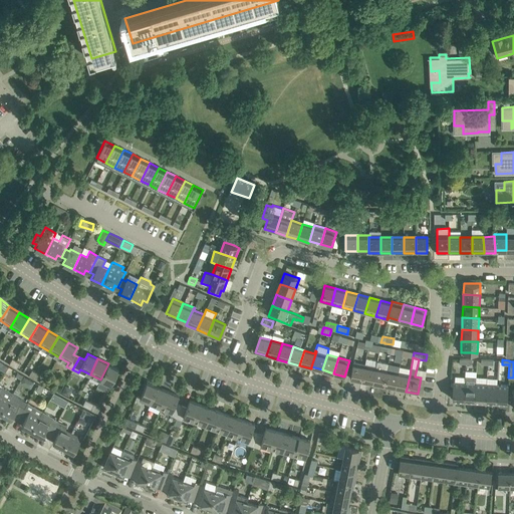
[(364,363),(353,361),(349,377),(361,379),(361,376),(364,363)]
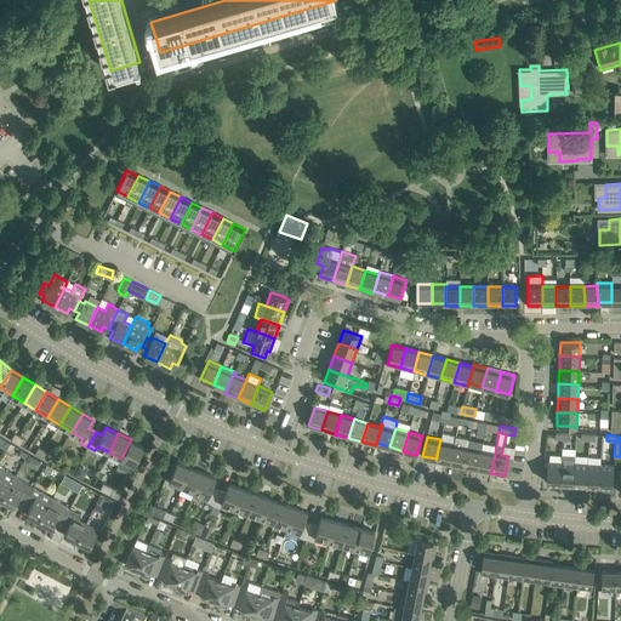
[(454,443),(450,462),(449,465),(463,467),(463,463),(465,456),(467,448),(468,439),(455,437),(454,443)]
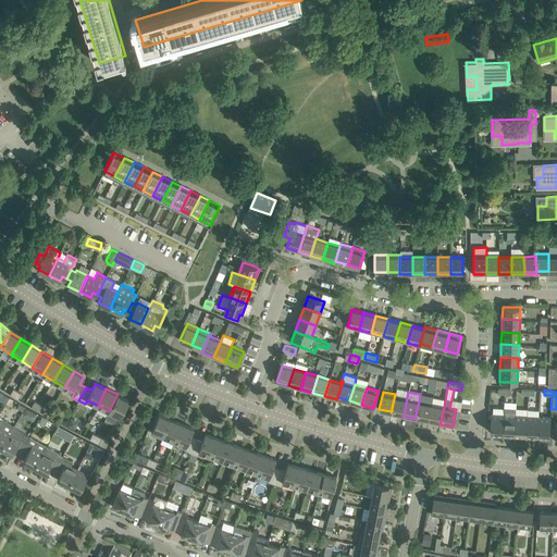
[(121,417),(130,399),(118,394),(109,411),(121,417)]
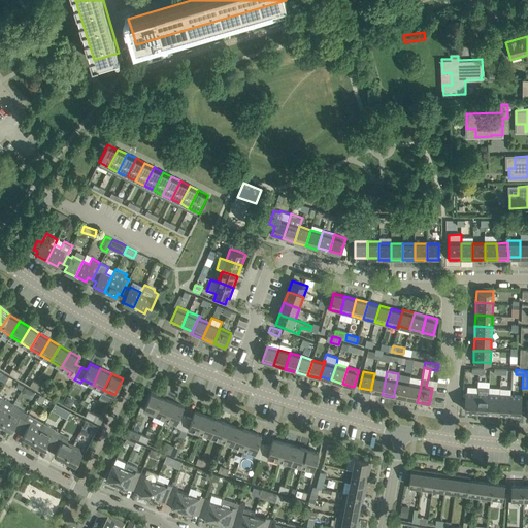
[(371,390),(383,393),(386,376),(374,373),(371,387),(371,390)]
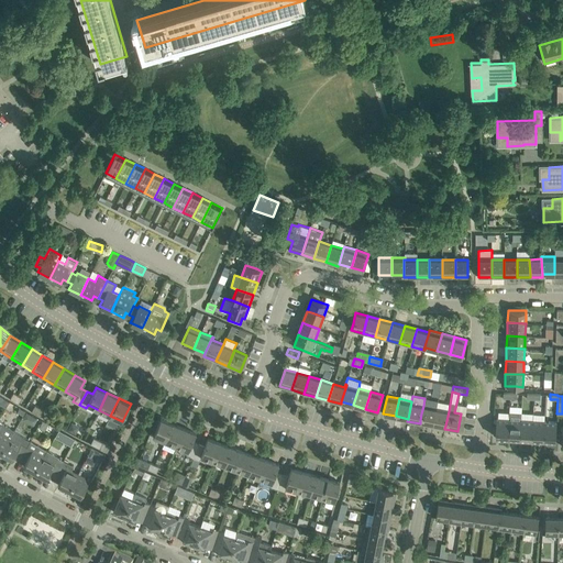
[(420,420),(420,423),(432,427),(432,424),(433,423),(435,409),(423,406),(421,414),(420,420)]
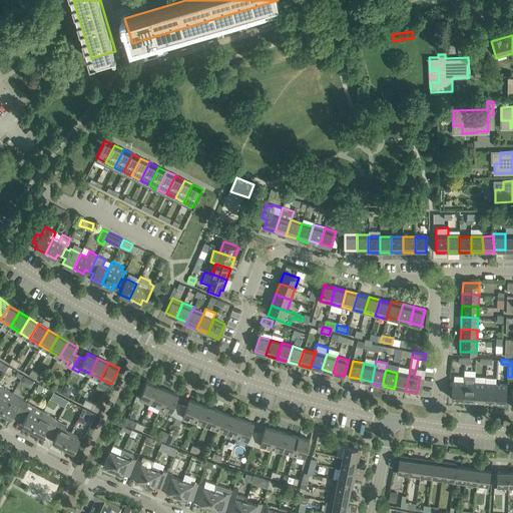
[(406,388),(409,375),(397,373),(395,386),(394,387),(394,389),(405,391),(406,388)]
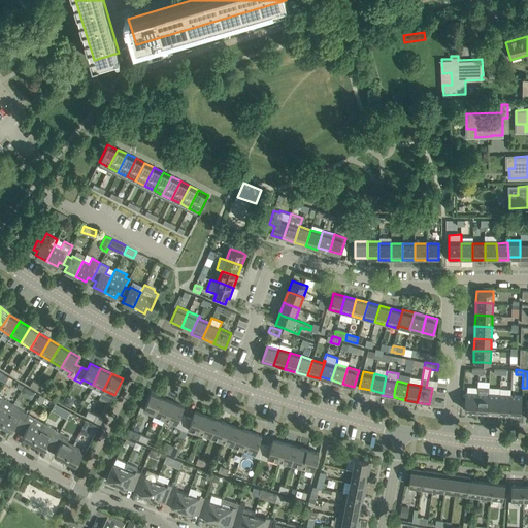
[(489,387),(477,386),(476,393),(475,409),(487,410),(488,394),(489,387)]
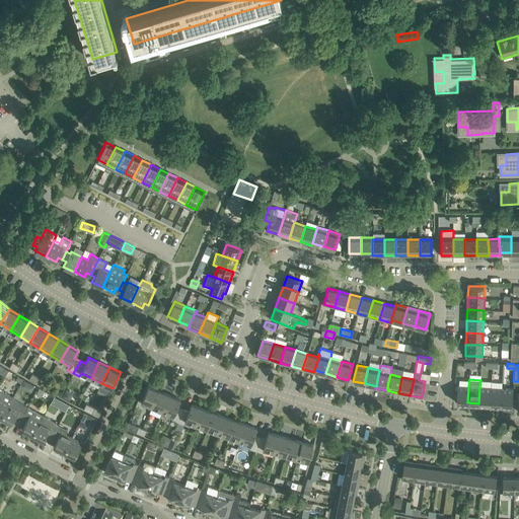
[(492,381),(492,387),(491,387),(490,404),(501,404),(502,388),(502,382),(492,381)]
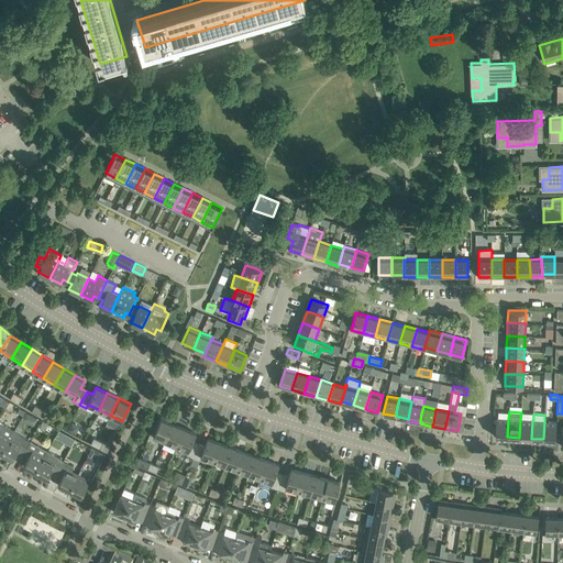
[(173,423),(161,418),(153,435),(165,441),(173,423)]
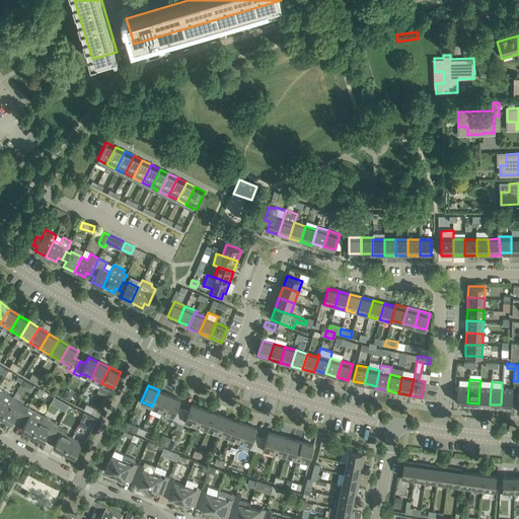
[(468,386),(467,386),(457,385),(456,402),(467,402),(468,386)]
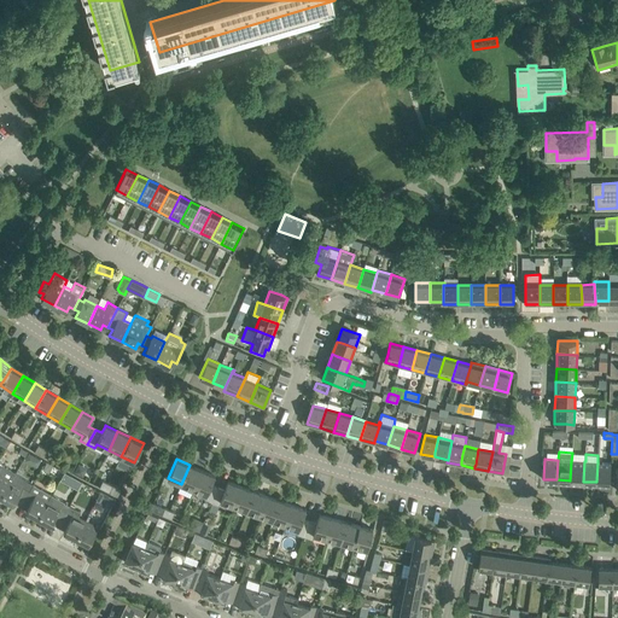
[(583,482),(584,461),(571,461),(570,481),(583,482)]
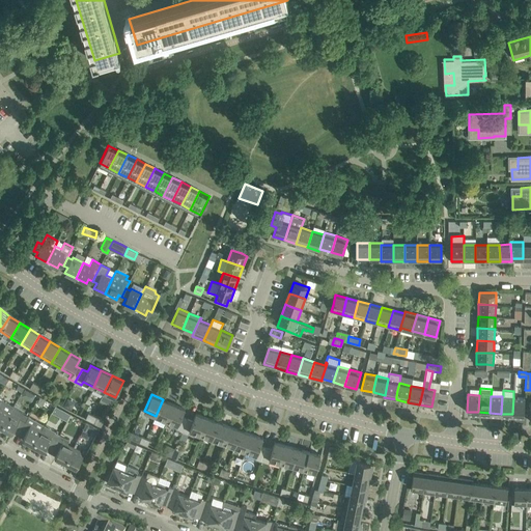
[(0,397),(0,426),(1,427),(3,422),(9,412),(12,407),(12,406),(0,397)]
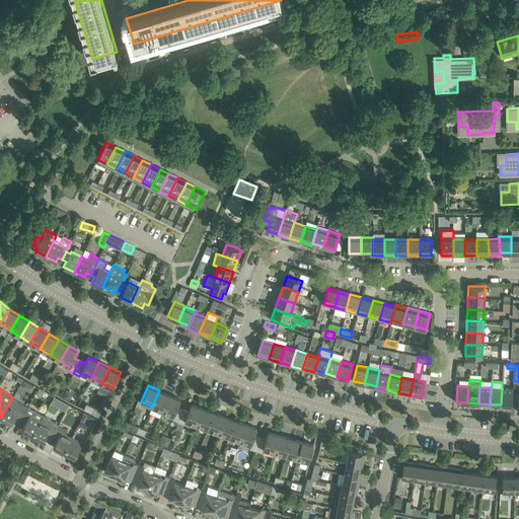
[(513,389),(502,388),(501,404),(512,405),(513,389)]
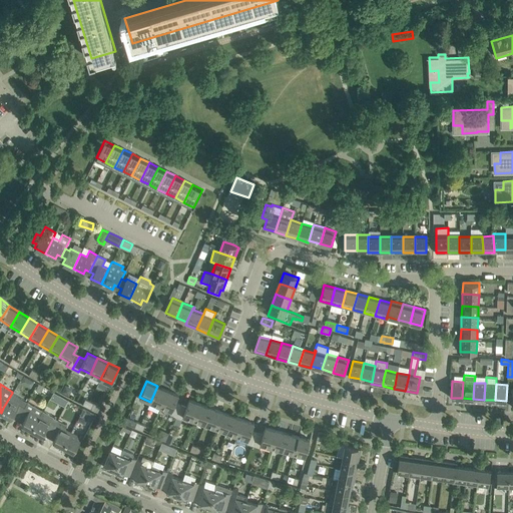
[(160,406),(167,390),(157,386),(150,402),(160,406)]
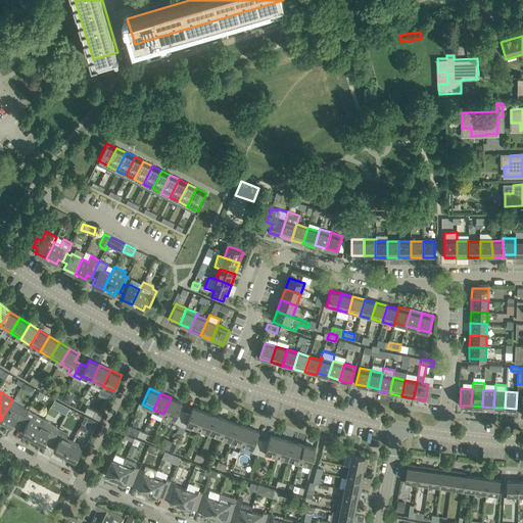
[(179,410),(182,402),(171,397),(163,414),(175,419),(173,422),(179,425),(184,412),(179,410)]
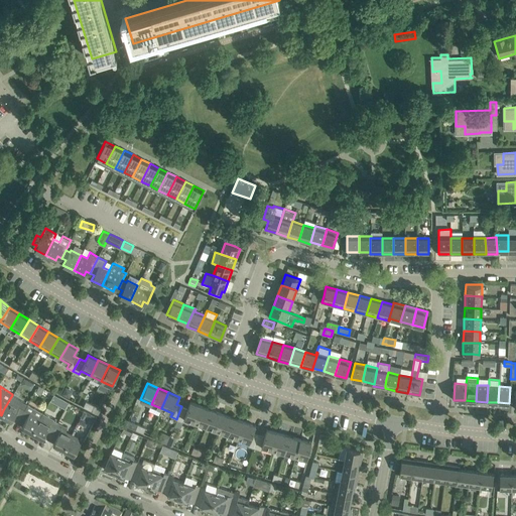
[(54,405),(59,396),(54,394),(49,403),(54,405)]
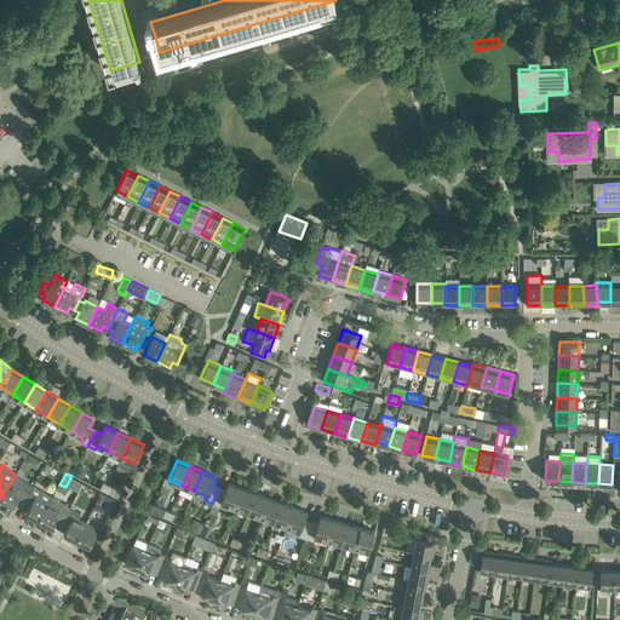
[(15,475),(11,481),(4,493),(1,499),(13,506),(16,501),(22,505),(23,504),(29,492),(33,486),(22,480),(15,475)]
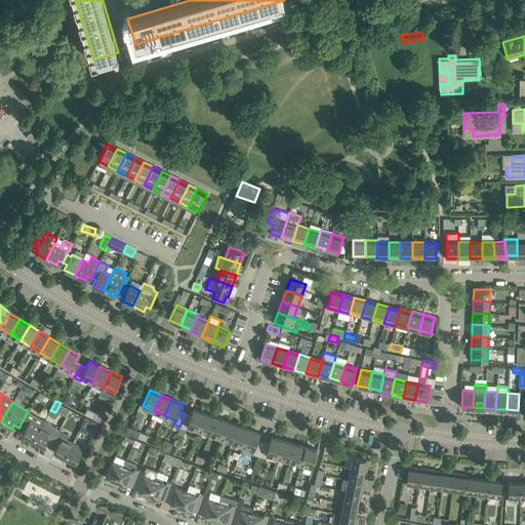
[(194,408),(193,410),(191,415),(185,413),(179,427),(186,429),(188,426),(198,430),(205,412),(194,408)]
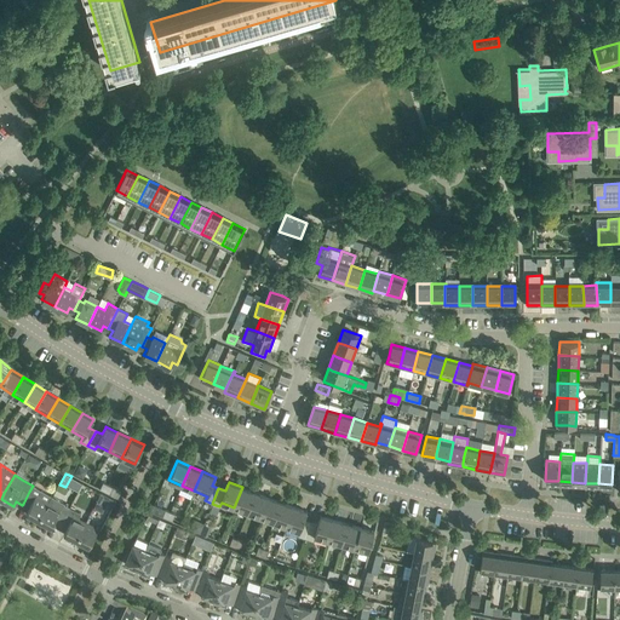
[(22,505),(28,509),(26,514),(39,520),(41,515),(49,503),(47,501),(51,497),(51,495),(33,486),(29,492),(23,504),(22,505)]
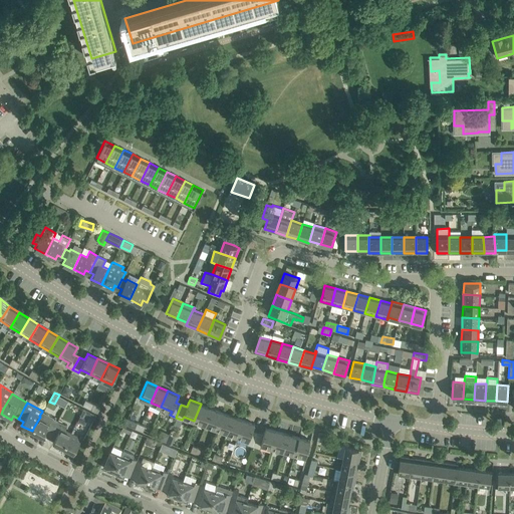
[(205,425),(211,408),(201,404),(194,421),(205,425)]
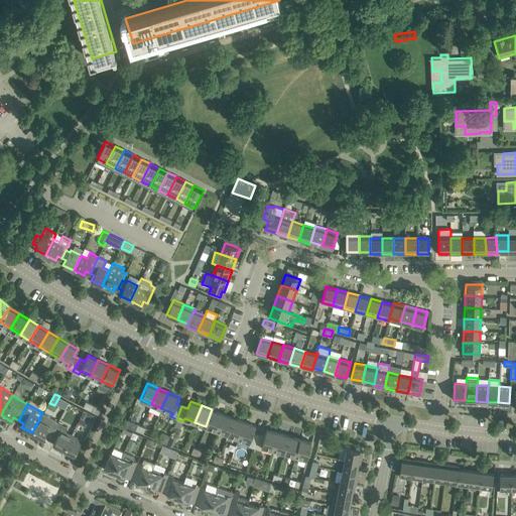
[(217,430),(223,413),(212,409),(206,426),(217,430)]
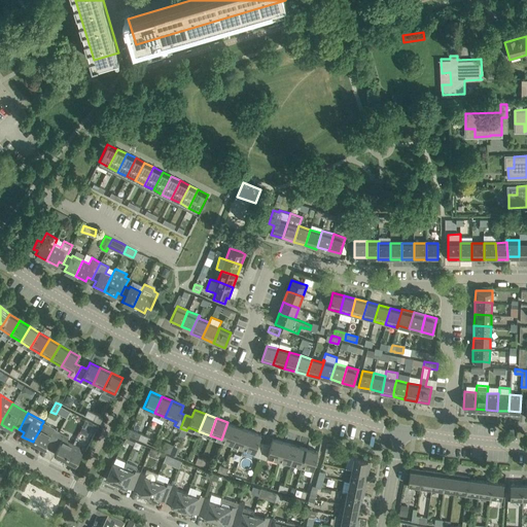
[(43,422),(40,426),(41,427),(35,437),(33,442),(43,448),(45,444),(50,447),(51,446),(57,435),(59,431),(54,428),(43,422)]
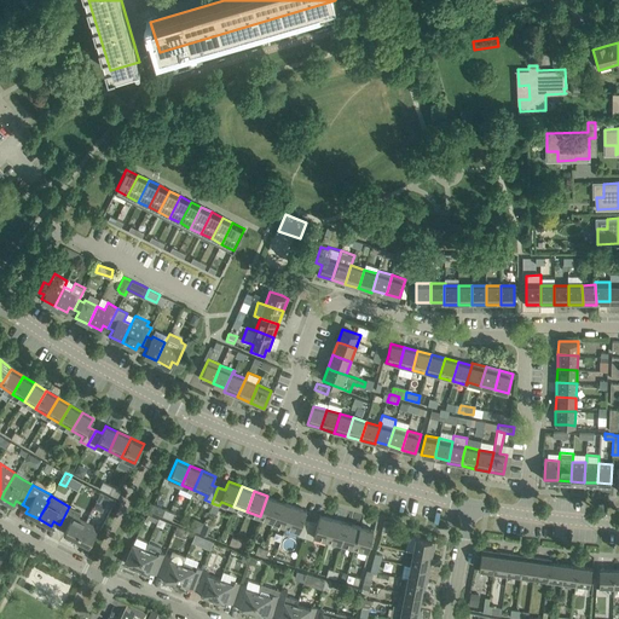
[(116,499),(109,496),(106,503),(113,505),(116,499)]
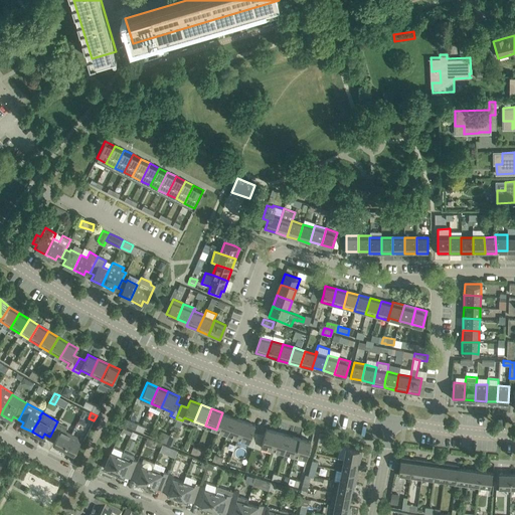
[(227,434),(233,416),(222,412),(216,430),(227,434)]
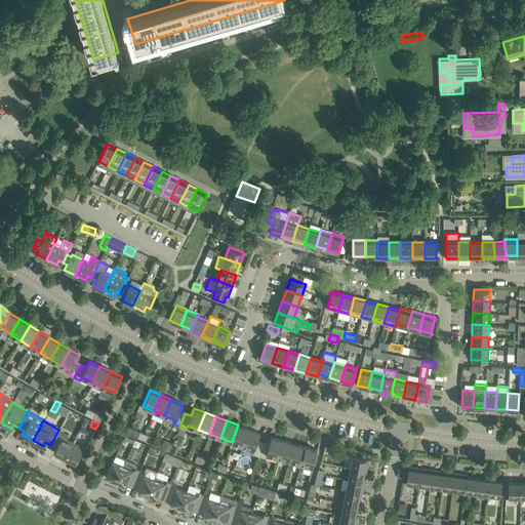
[(243,446),(249,429),(238,425),(232,442),(243,446)]
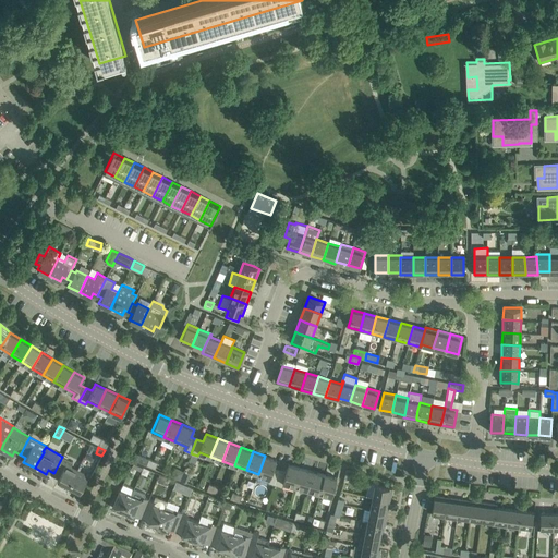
[(150,466),(153,461),(138,455),(136,460),(150,466)]
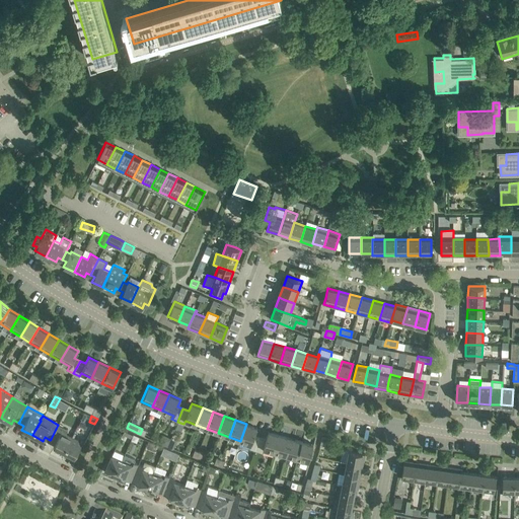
[(254,435),(257,428),(246,424),(240,441),(250,444),(249,448),(255,450),(261,437),(254,435)]
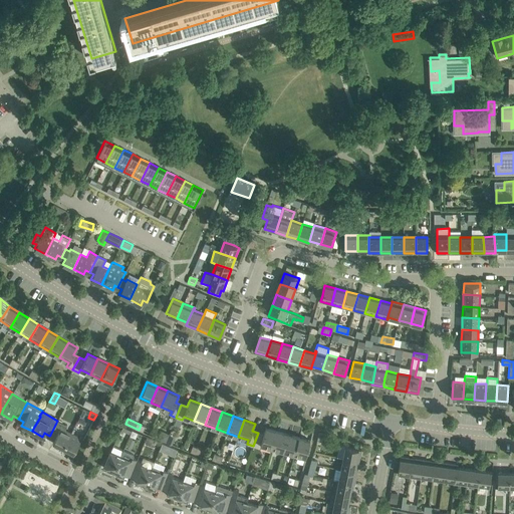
[(66,426),(57,421),(55,425),(50,435),(49,436),(55,438),(53,442),(63,448),(65,444),(71,433),(65,430),(66,426)]
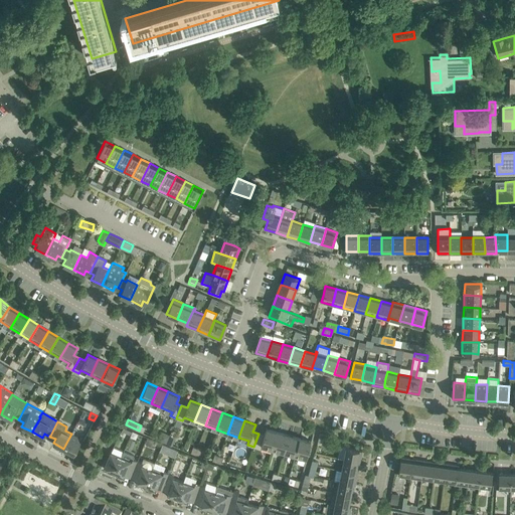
[(267,428),(266,431),(264,436),(259,434),(253,447),(261,449),(262,446),(273,449),(278,432),(267,428)]
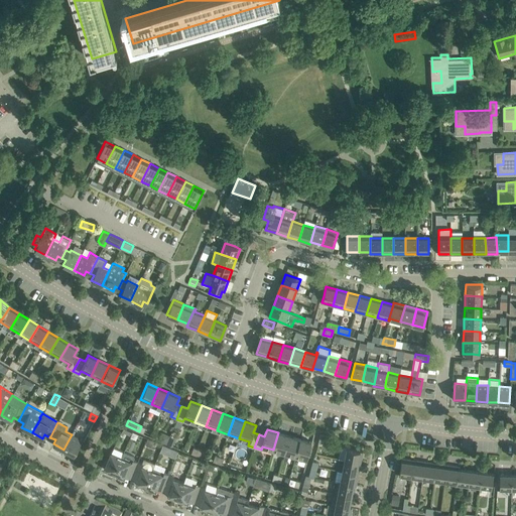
[(284,453),(289,435),(278,432),(273,449),(284,453)]
